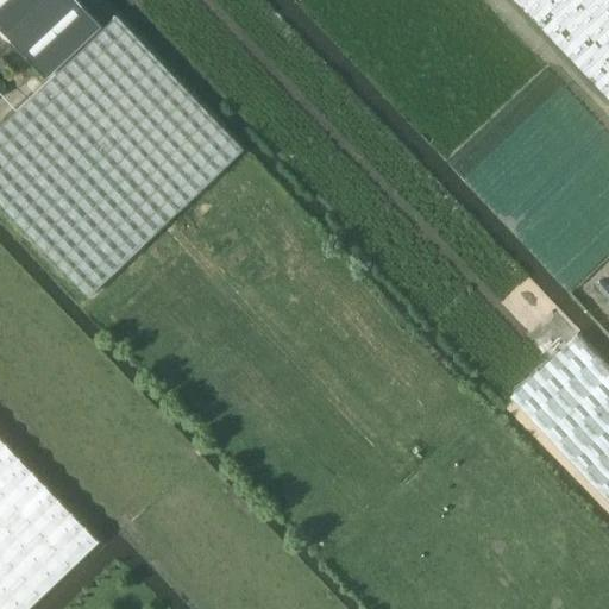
[(0,0),(0,29),(44,76),(99,24),(76,0),(0,0)]
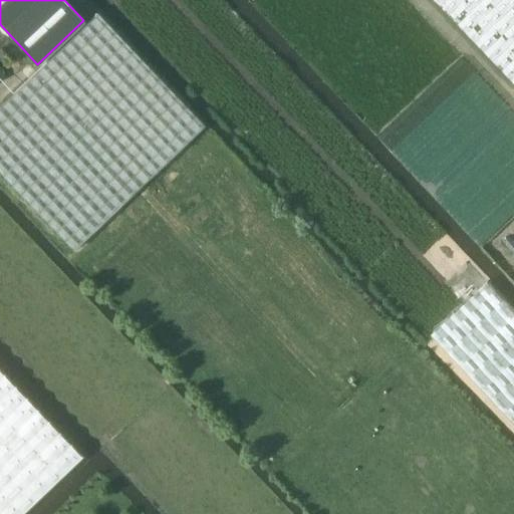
[(513,0),(435,0),(513,82),(513,0)]
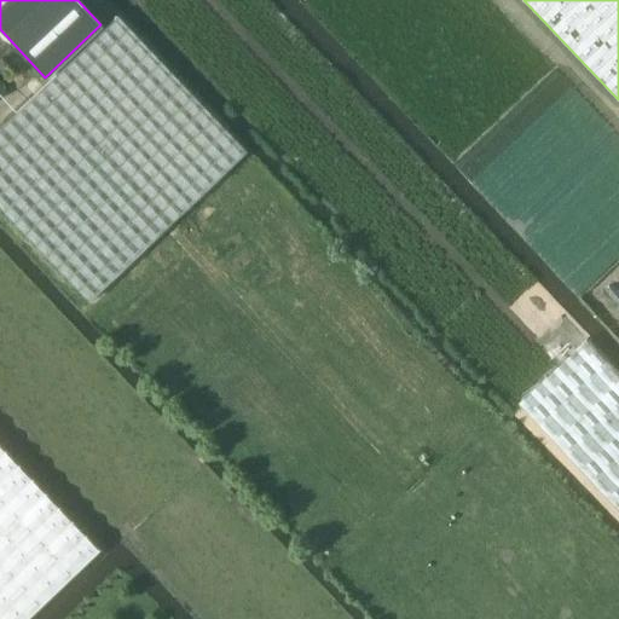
[(0,206),(88,300),(167,226),(247,150),(119,15),(0,127),(0,206)]
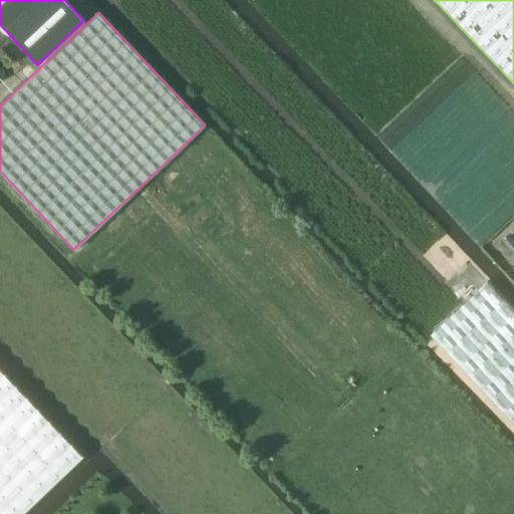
[(513,423),(513,307),(489,280),(431,333),(513,423)]
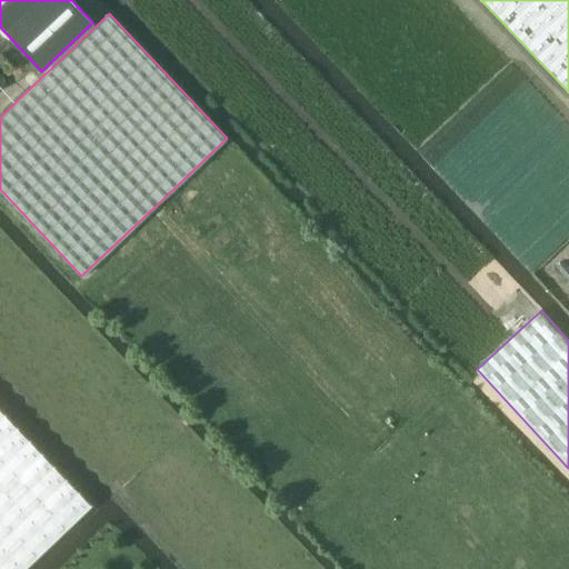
[(0,410),(0,568),(20,568),(89,505),(0,410)]
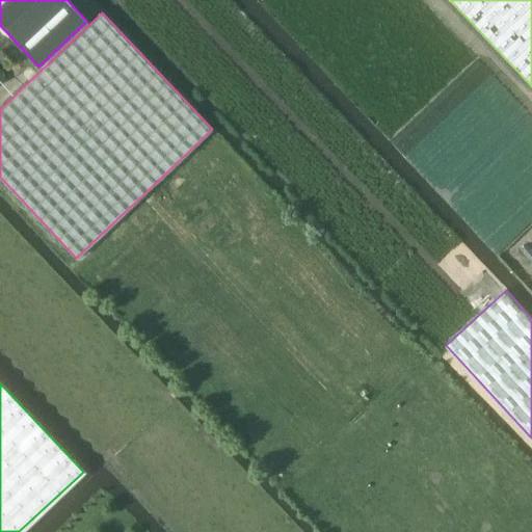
All buildings are outlined.
